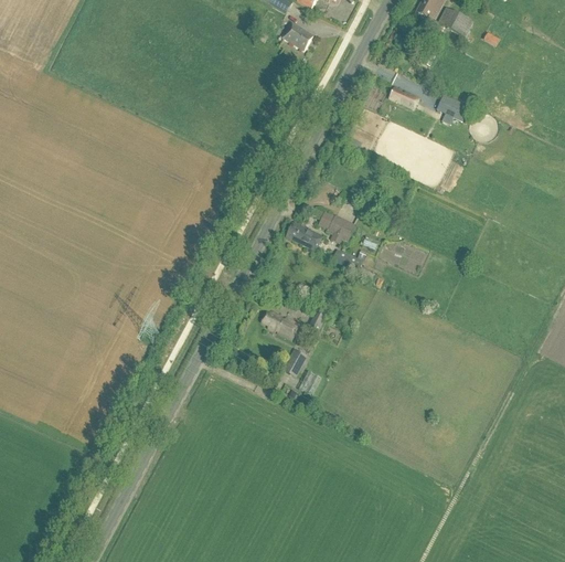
[(260,0),(285,14),(292,2),(288,0),(260,0)]
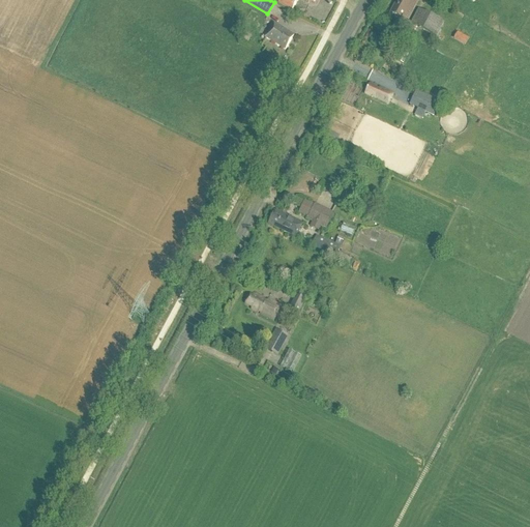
[(404,26),(407,19),(416,0),(395,0),(390,10),(399,15),(394,21),(404,26)]
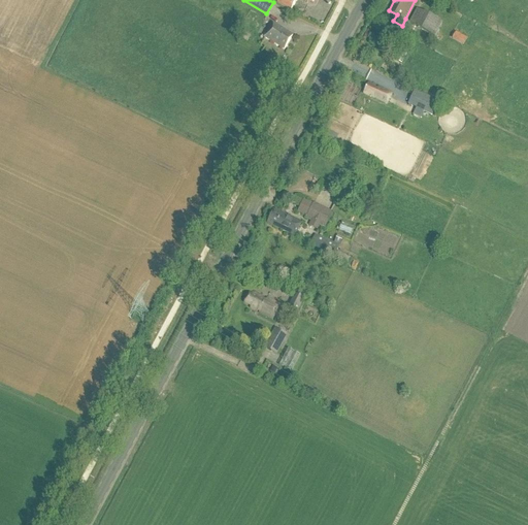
[(277,5),(291,13),(294,9),(279,1),(277,5)]
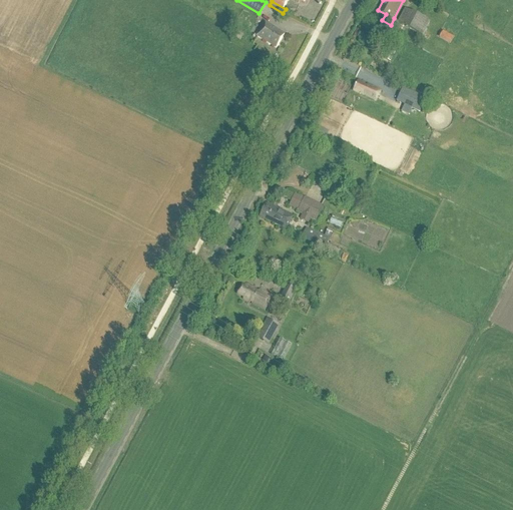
[(423,34),(430,20),(405,7),(398,21),(423,34)]
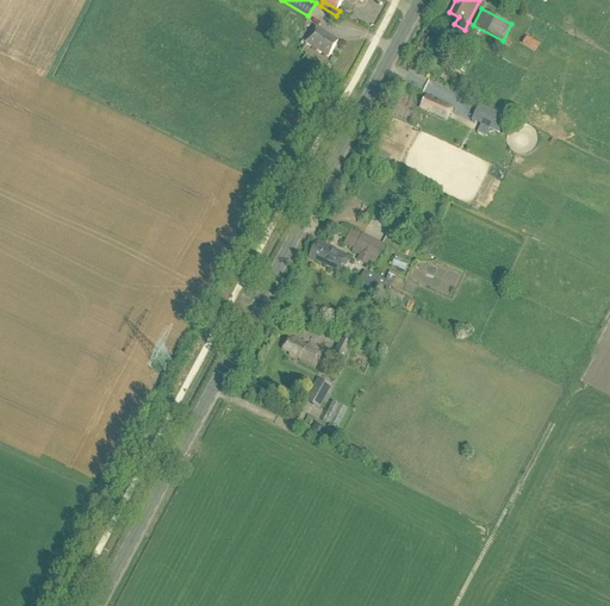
[(329,54),(340,39),(317,25),(307,39),(329,54)]
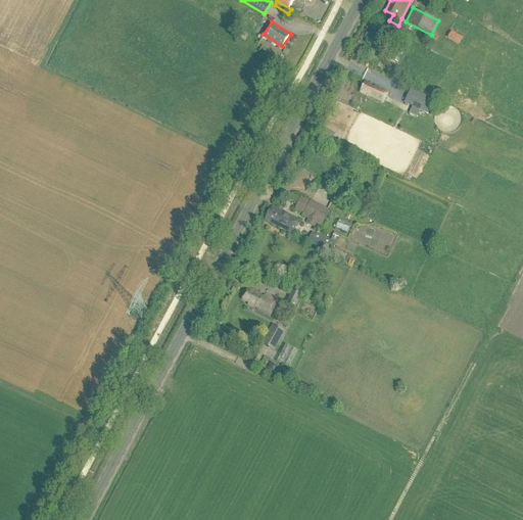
[(461,43),(464,36),(453,29),(448,36),(461,43)]
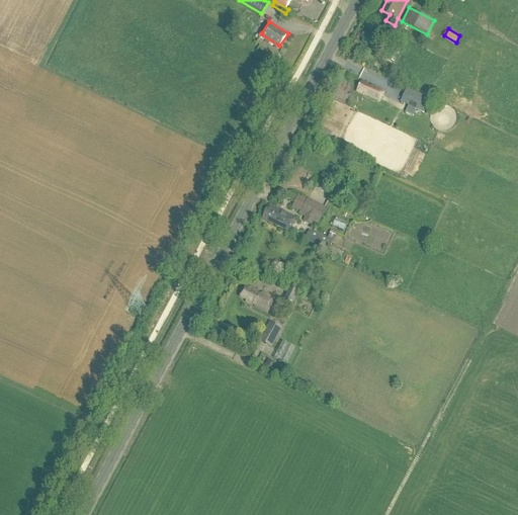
[(379,100),(384,90),(361,79),(356,90),(379,100)]
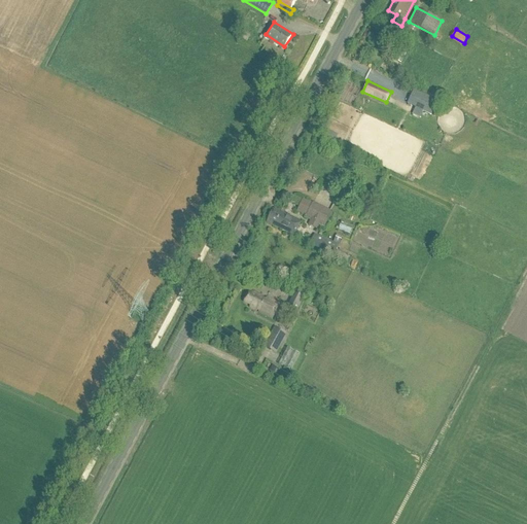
[(434,100),(413,90),(407,102),(428,113),(434,100)]
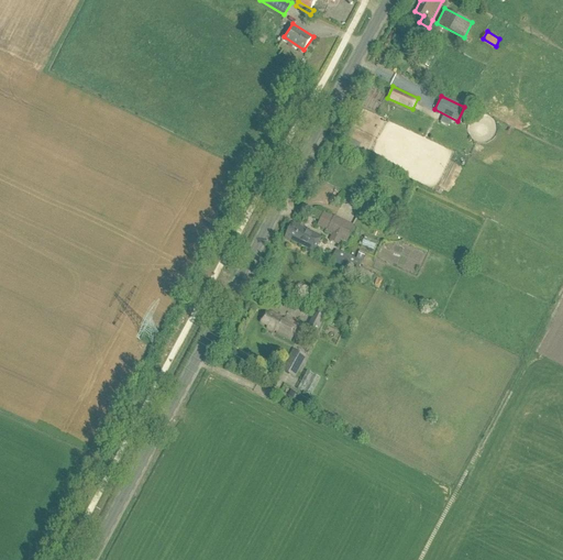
[(376,212),(379,206),(364,198),(361,205),(365,207),(364,210),(371,213),(372,210),(376,212)]
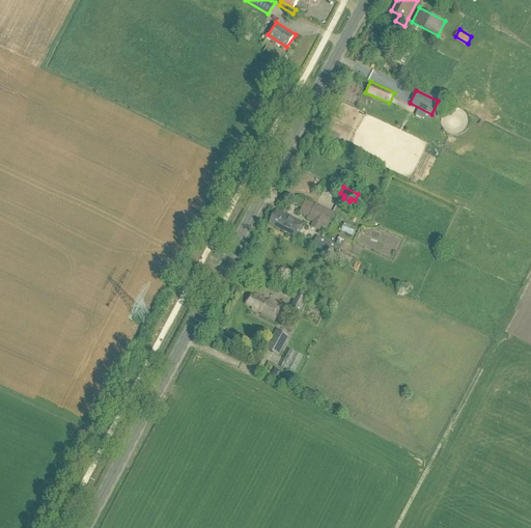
[(374,209),(376,203),(365,197),(362,202),(374,209)]
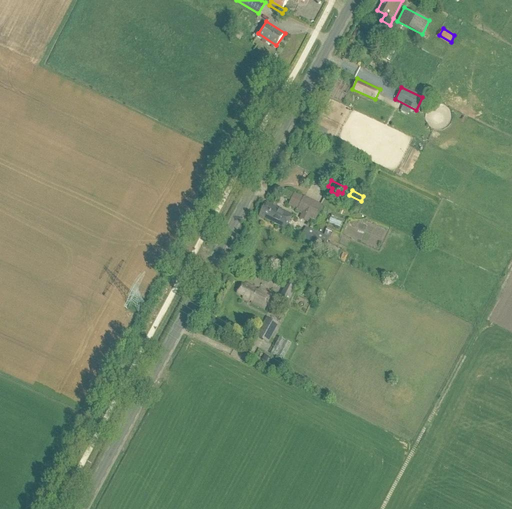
[(316,220),(323,205),(296,192),(289,205),(298,209),(297,210),(316,220)]
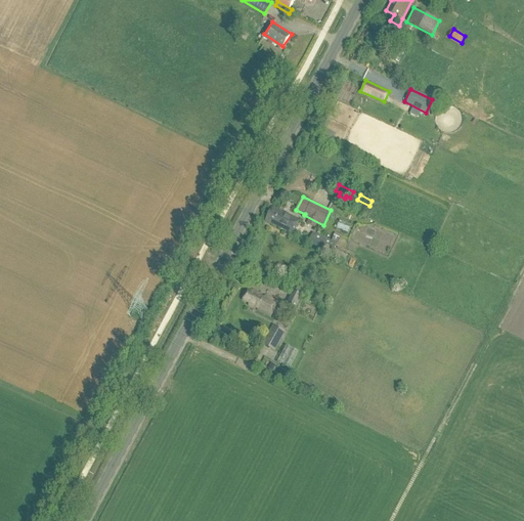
[(276,211),(269,208),(265,216),(277,222),(276,224),(292,230),(298,218),(277,209),(276,211)]
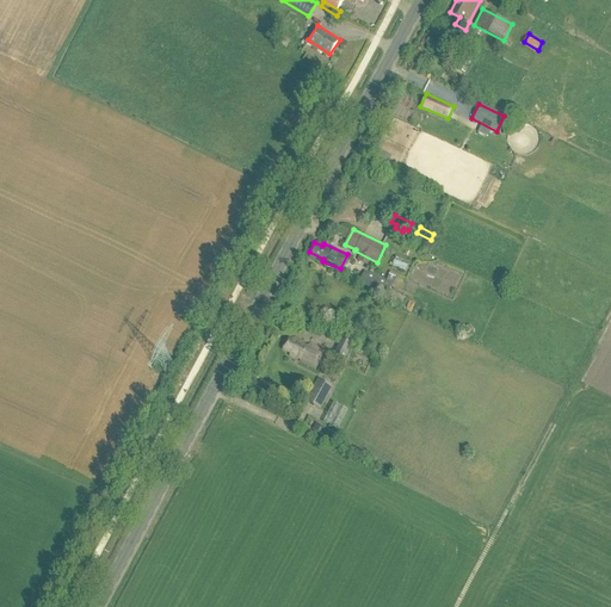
[(387,296),(393,283),(365,270),(359,283),(387,296)]
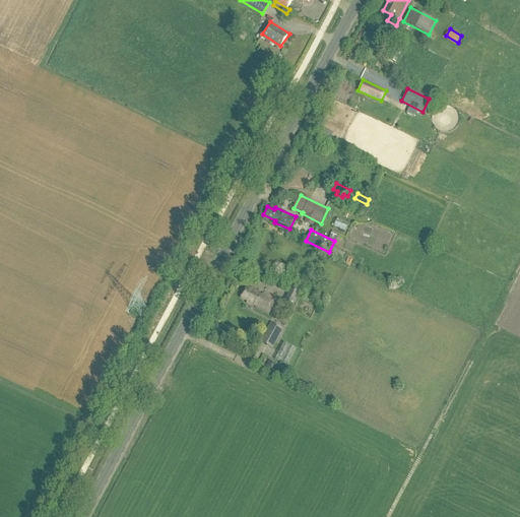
[(335,240),(338,232),(332,230),(329,237),(335,240)]
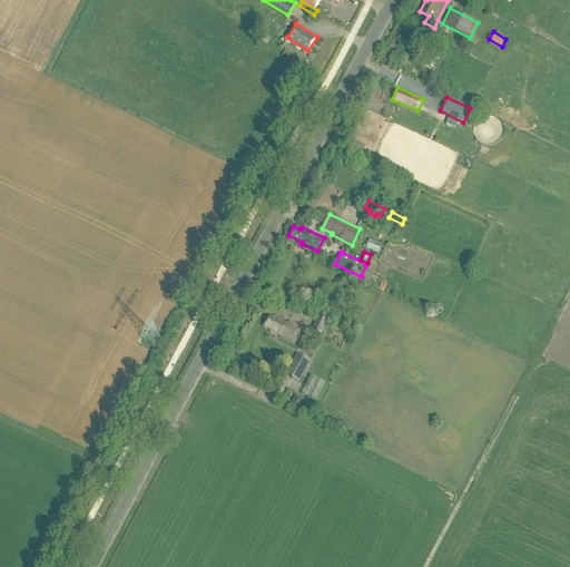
[(301,326),(272,312),(271,315),(267,314),(263,323),(272,328),(271,330),(294,342),(301,326)]
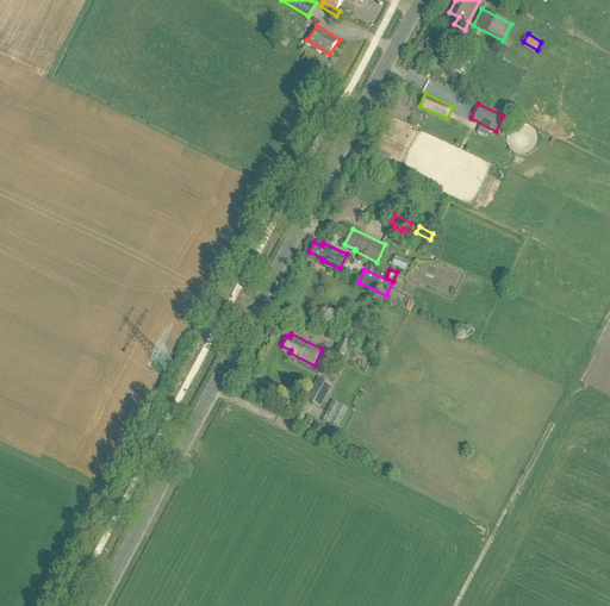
[(343,362),(353,343),(342,337),(332,356),(343,362)]
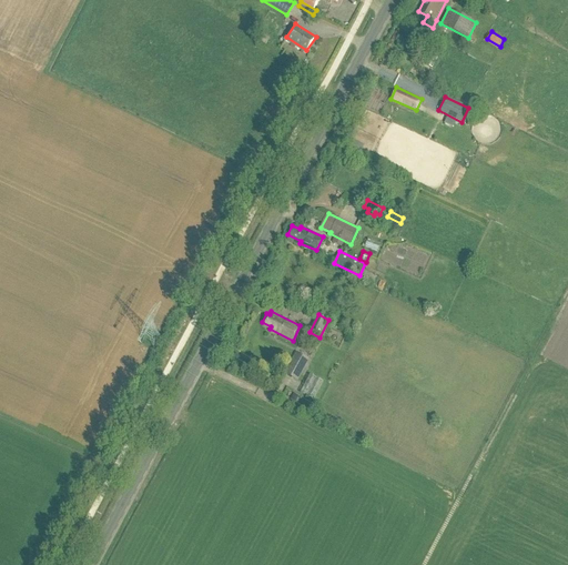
[(304,370),(310,360),(296,353),(291,363),(304,370)]
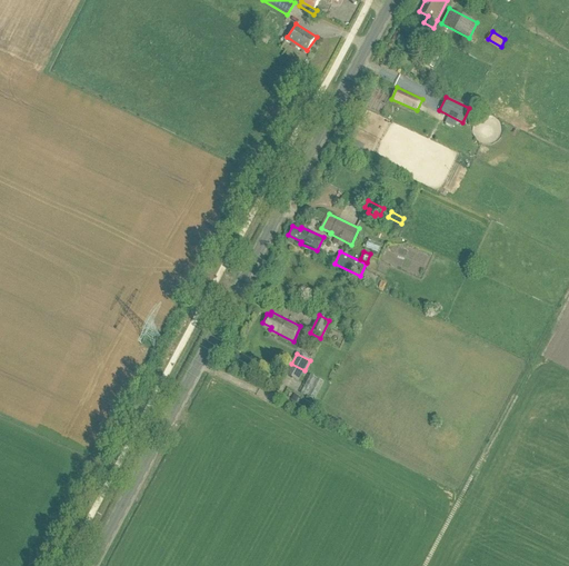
[(315,400),(325,383),(311,376),(301,394),(315,400)]
